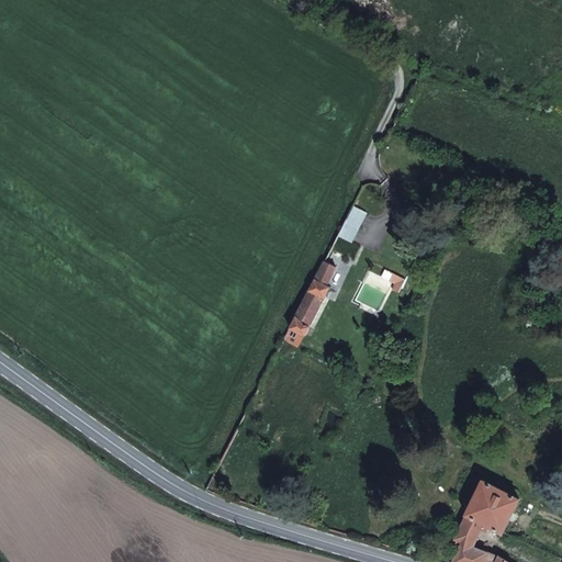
[(368,214),(352,206),(337,235),(353,244),(368,214)]
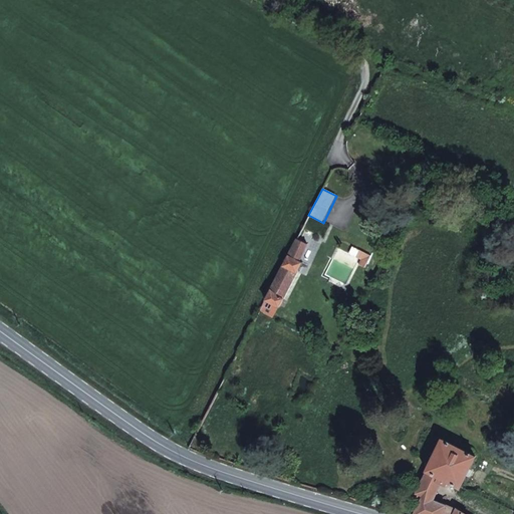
[(308,244),(297,238),(288,255),(299,261),(308,244)]
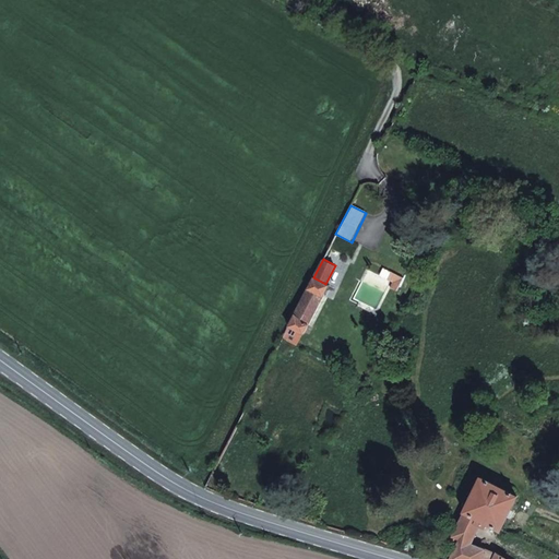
[(393,274),(390,281),(395,284),(392,288),(397,290),(403,280),(393,274)]
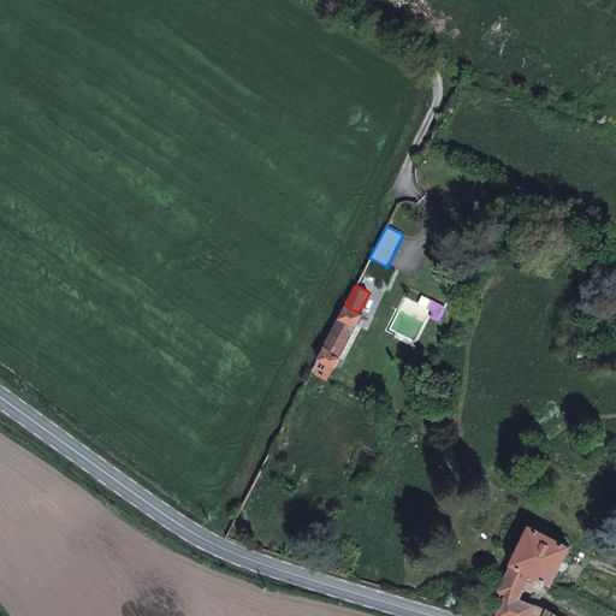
[(359,313),(345,306),(339,318),(356,327),(362,314),(359,313)]
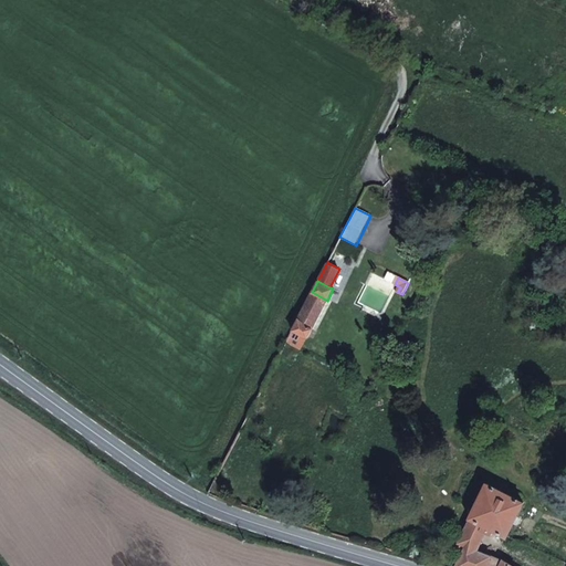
[(327,301),(312,292),(299,317),(314,327),(327,301)]
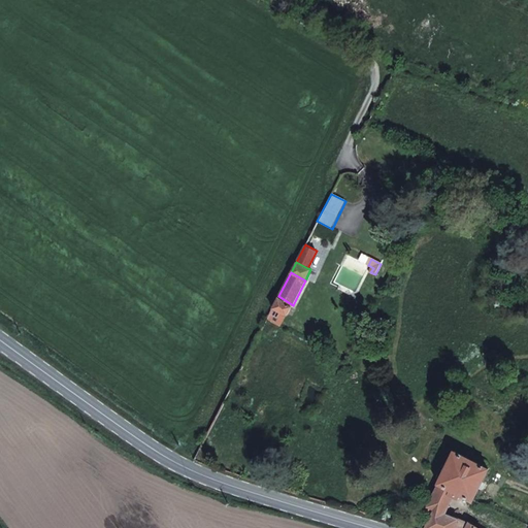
[(293,305),(278,296),(272,307),(287,316),(293,305)]
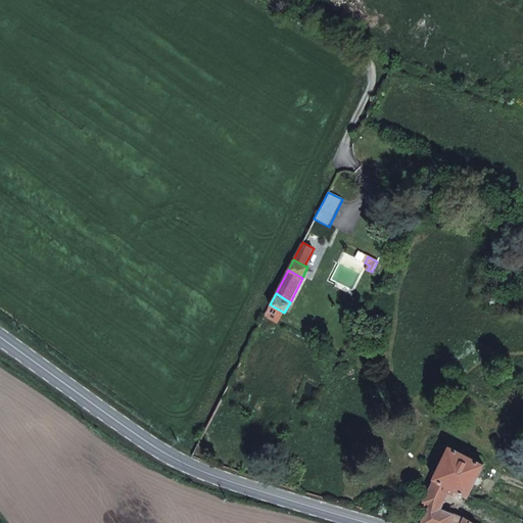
[(484,464),(449,446),(434,479),(457,490),(469,496),(470,493),(484,464)]
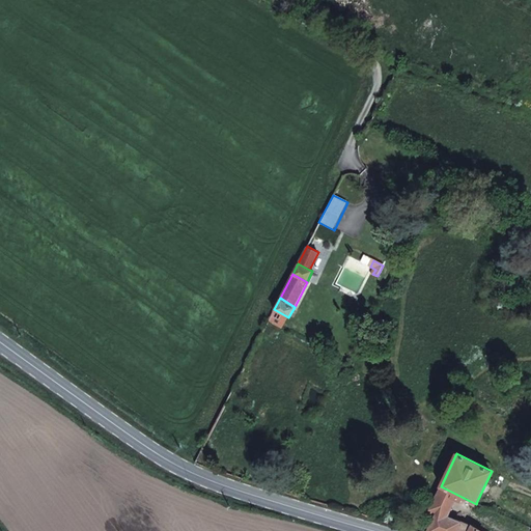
[(464,498),(441,486),(429,509),(437,512),(427,530),(456,530),(462,522),(448,516),(456,500),(460,502),(464,498)]
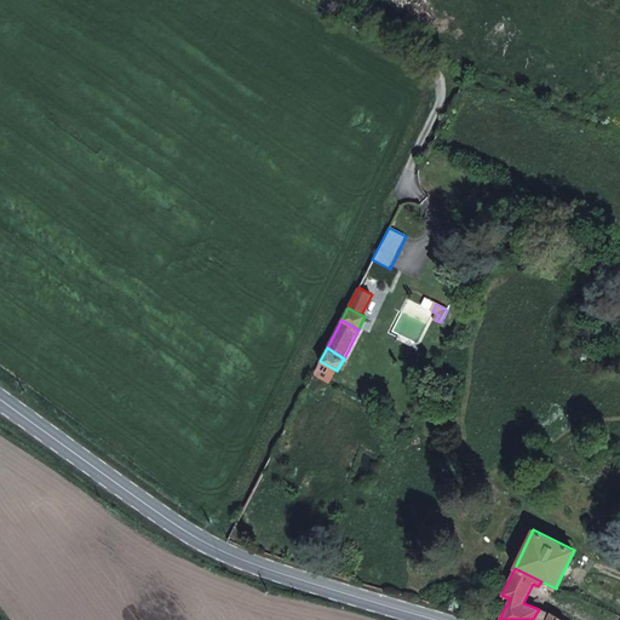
[(547,619),(551,614),(539,609),(533,619),(547,619)]
